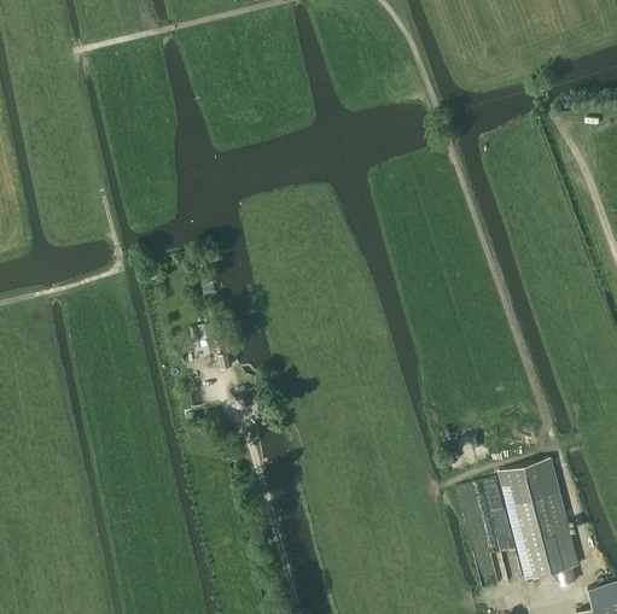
[(219,369),(231,367),(228,354),(223,355),(221,341),(213,343),(219,369)]
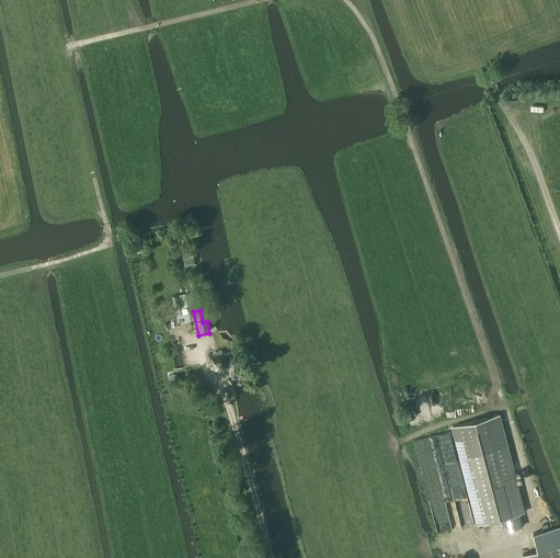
[(227,367),(229,366),(227,356),(223,356),(221,355),(209,357),(212,373),(227,369),(227,367)]
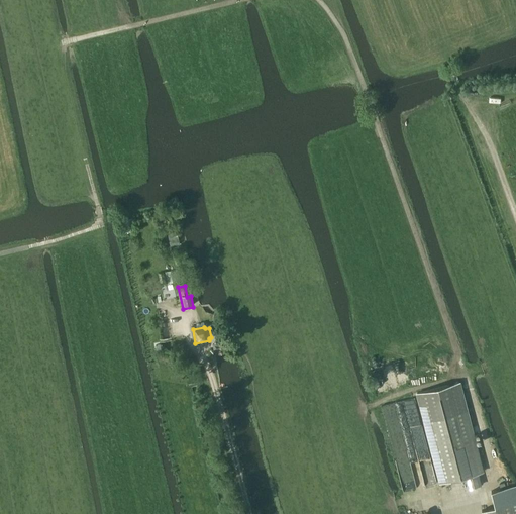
[(465,412),(457,385),(415,396),(422,422),(439,486),(463,479),(467,491),(480,488),(477,476),(481,475),(465,412)]
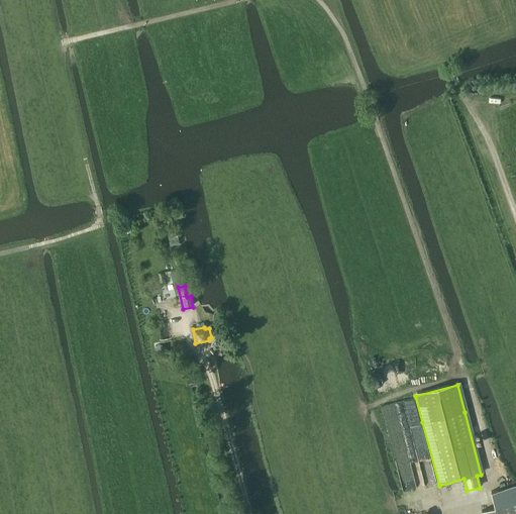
[(515,491),(515,488),(490,494),(494,510),(505,507),(515,504),(515,491)]
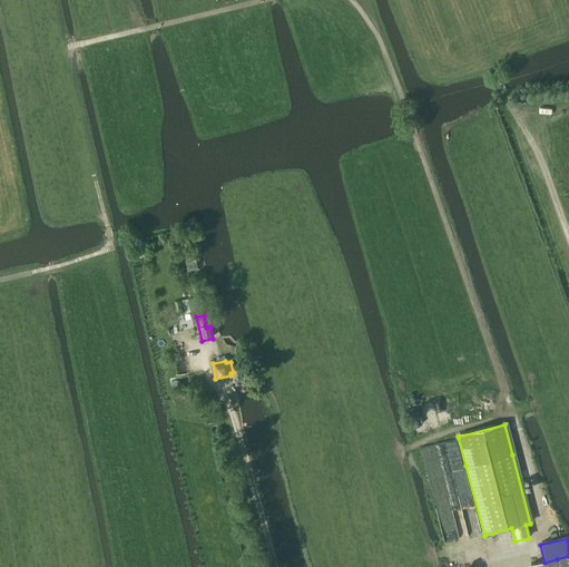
[(568,566),(568,556),(557,559),(545,563),(530,566),(568,566)]
